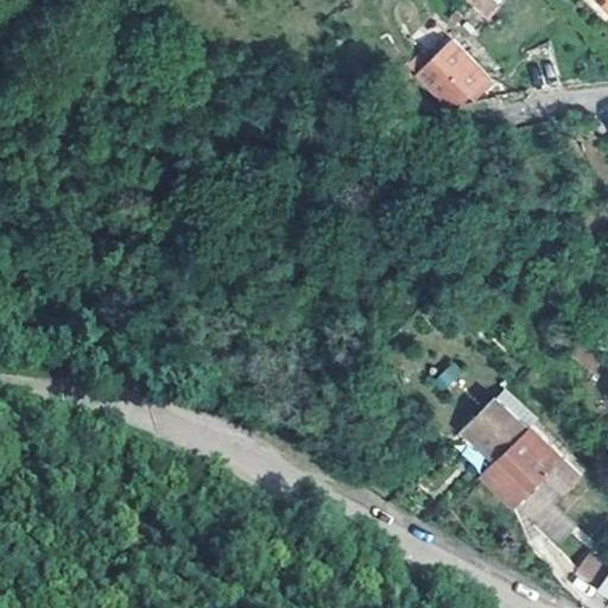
[(496,8),(487,0),(477,0),(472,8),(486,20),(496,8)]
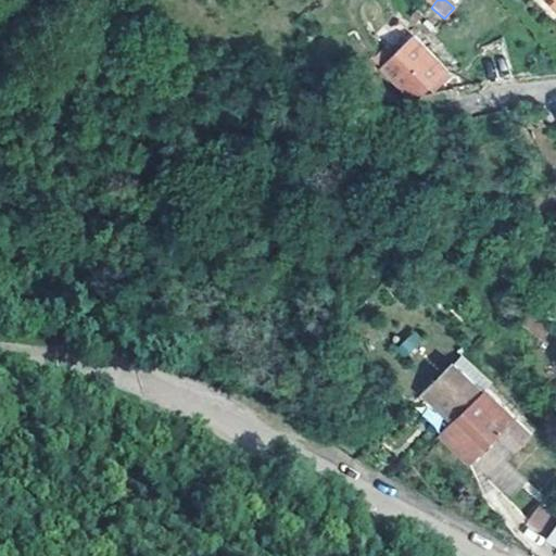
[(420,16),(414,10),(408,16),(414,22),(420,16)]
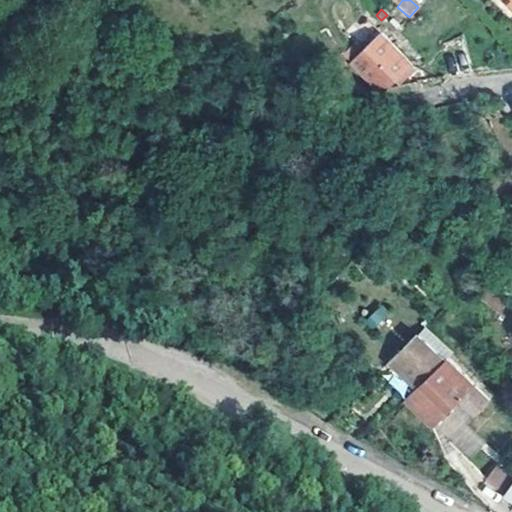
[(413,67),(371,25),(361,35),(368,42),(362,48),(353,40),(346,48),(341,55),(380,93),(401,73),(404,77),(413,67)]
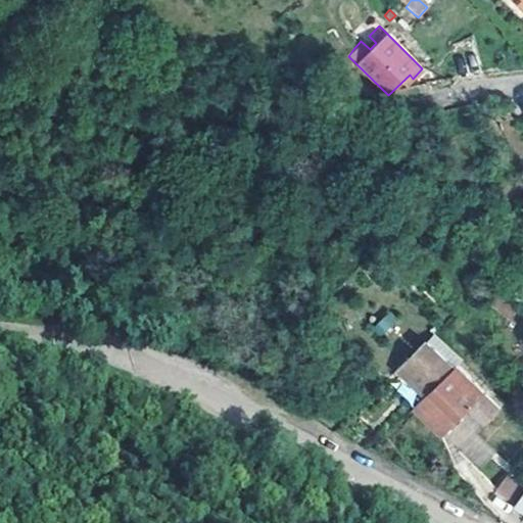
[(432,389),(454,368),(428,342),(406,363),(432,389)]
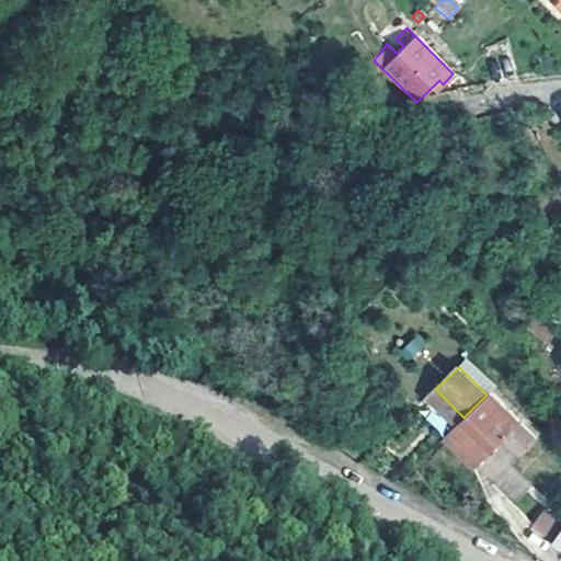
[(488,393),(487,395),(464,418),(458,422),(441,439),(470,469),(489,451),(517,422),(488,393)]
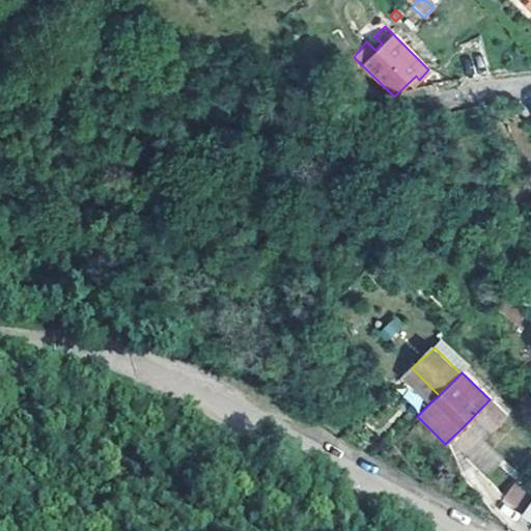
[(406,397),(400,392),(395,396),(400,402),(406,397)]
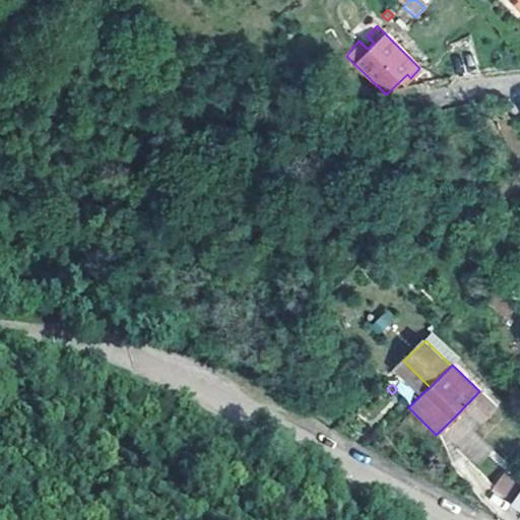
[(512,502),(519,486),(519,480),(502,471),(491,492),(512,502)]
